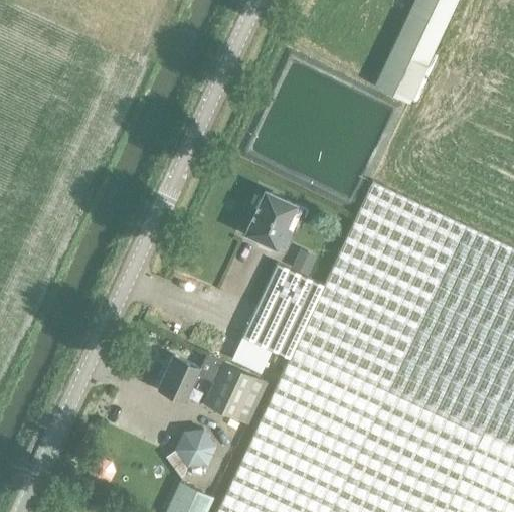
[(414,0),(408,13),(374,87),(409,104),(452,13),(458,0),(414,0)]
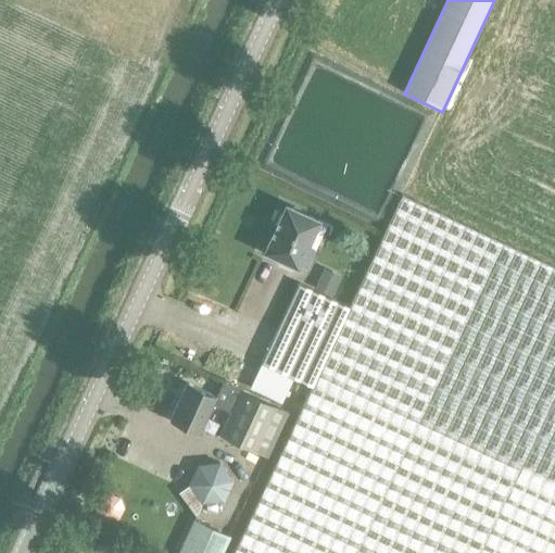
[(554,268),(402,197),(350,309),(312,388),(234,552),(554,552),(554,268)]
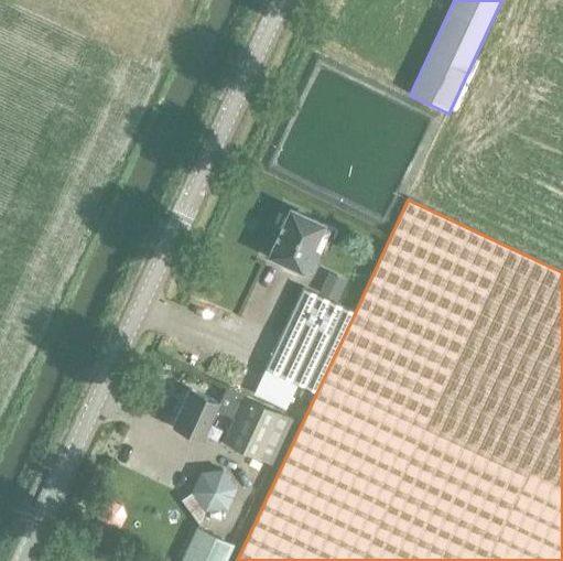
[(279,226),(278,226),(277,227),(282,229),(278,238),(274,236),(273,237),(278,239),(269,257),(284,263),(282,268),(298,274),(300,271),(302,272),(304,267),(312,271),(318,256),(311,252),(324,226),(291,211),(288,217),(283,215),(279,226)]
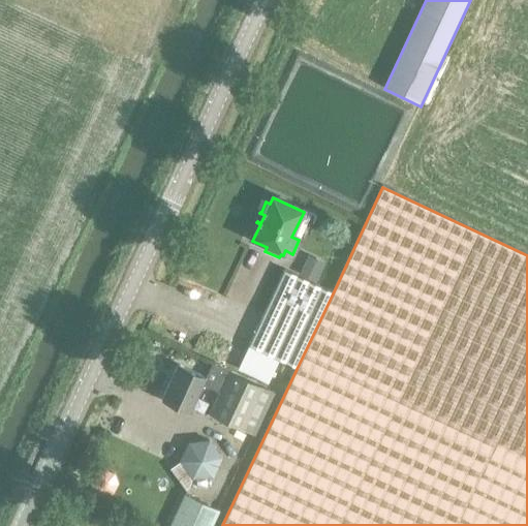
[(319,277),(327,261),(311,254),(304,270),(319,277)]
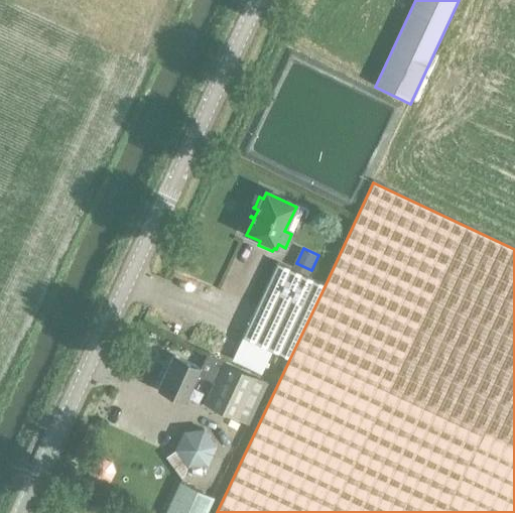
[(289,360),(325,286),(278,264),(233,360),(262,374),(272,352),(289,360)]
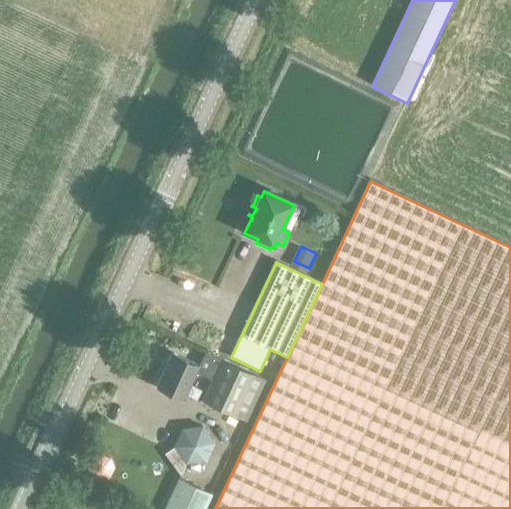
[(184,401),(196,373),(214,382),(222,363),(204,355),(198,366),(173,354),(157,389),(184,401)]
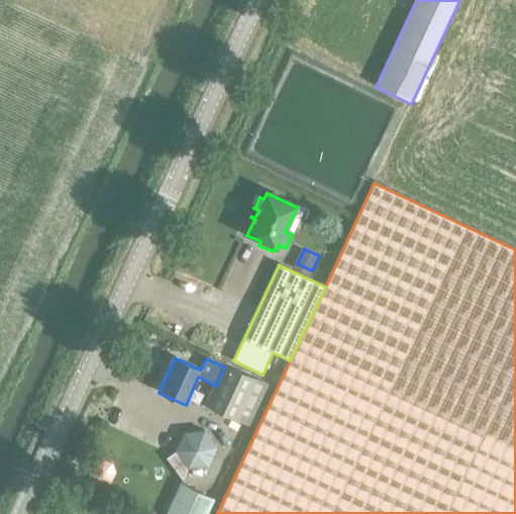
[(224,367),(216,386),(206,408),(250,428),(270,387),(224,367)]
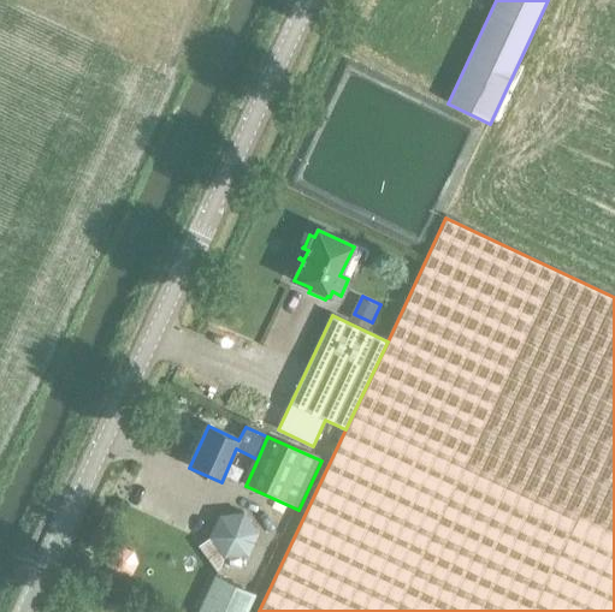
[(220,517),(211,539),(200,547),(218,572),(225,558),(249,556),(259,534),(244,515),(220,517)]
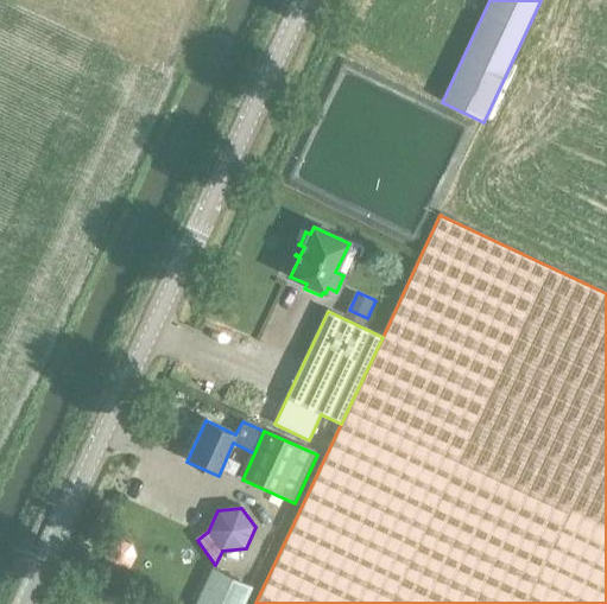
[(245,603),(252,589),(213,570),(196,603),(245,603)]
